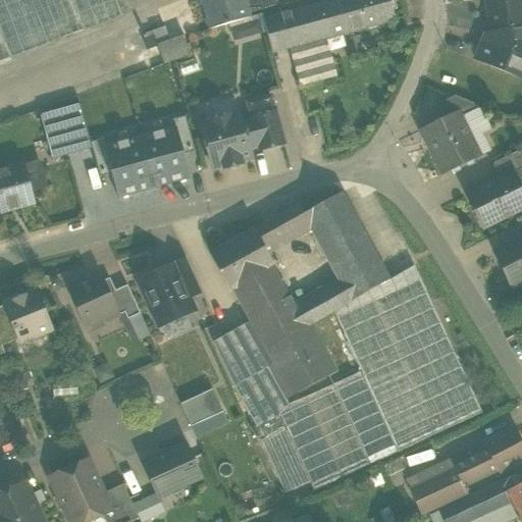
[(0,0),(0,59),(119,15),(113,0),(0,0)]
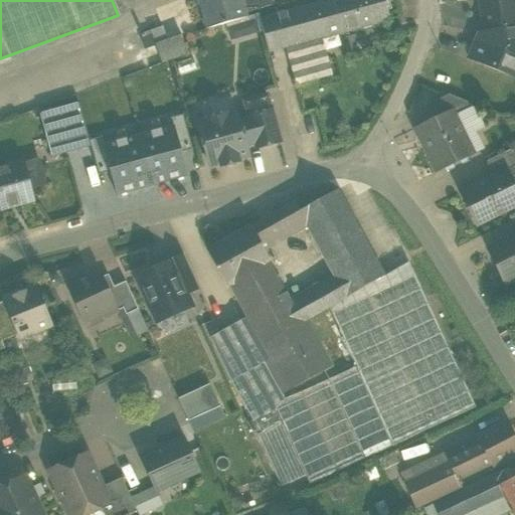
[(217,0),(199,5),(206,29),(246,17),(245,12),(241,0),(217,0)]
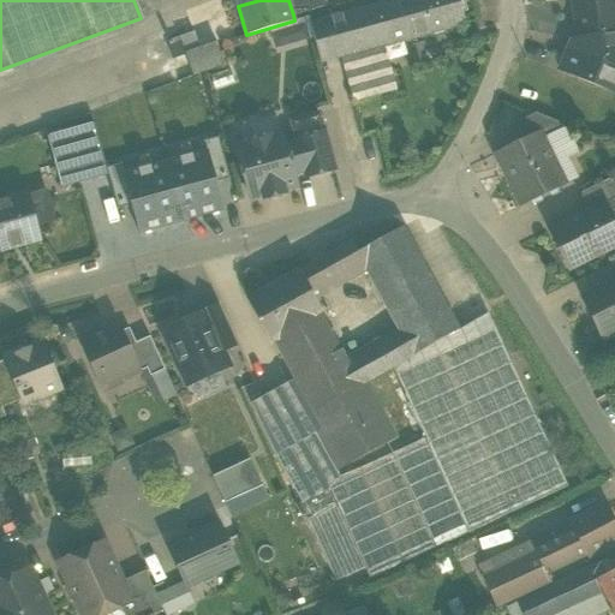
[(305,0),(288,0),(293,15),(309,11),(305,0)]
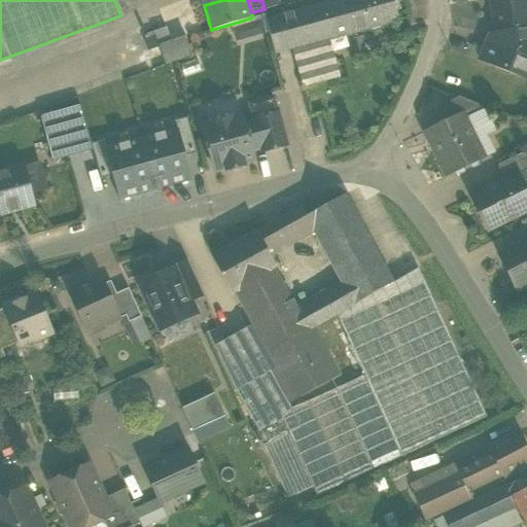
[(261,0),(265,9),(279,4),(277,0),(261,0)]
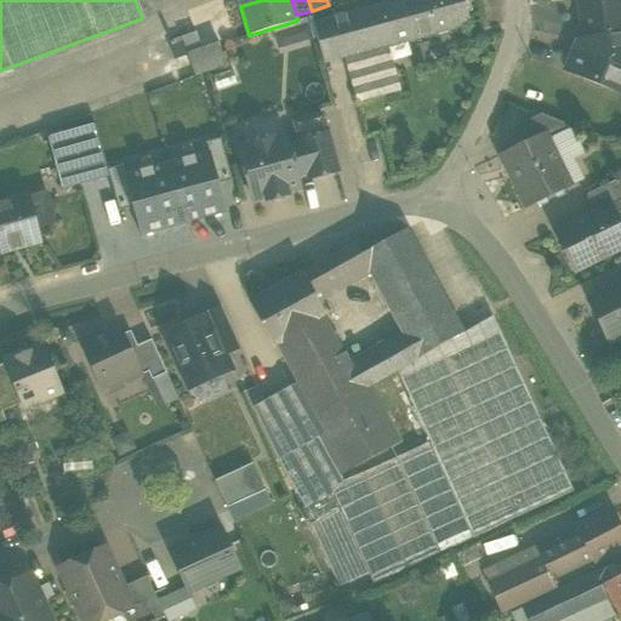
[(462,0),(397,0),(380,5),(392,46),(392,45),(393,46),(469,24),(462,0)]
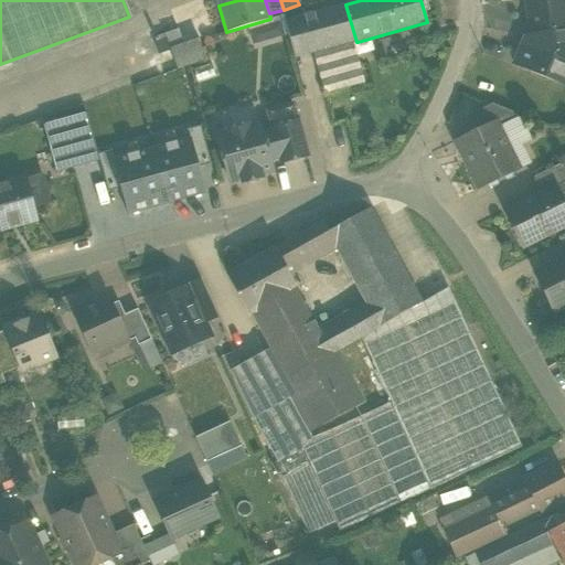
[(564,12),(563,0),(526,0),(531,27),(530,27),(532,39),(530,43),(522,45),(513,64),(564,84),(564,12)]
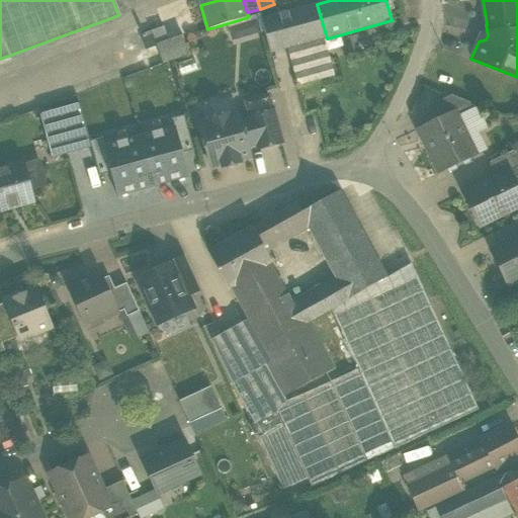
[(317,4),(262,19),(270,54),(287,49),(324,39),(327,38),(317,4)]
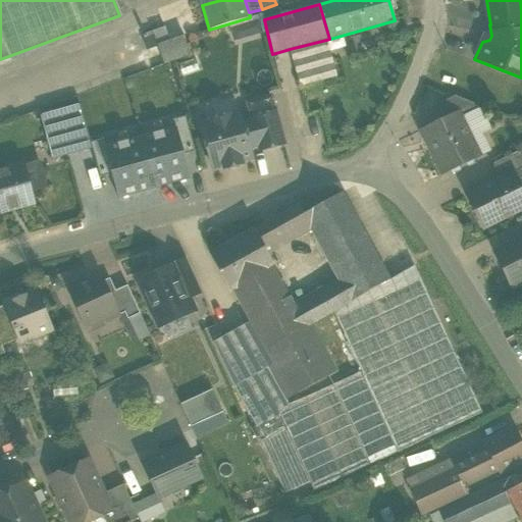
[(154,35),(57,68),(66,95),(164,60),(154,35)]
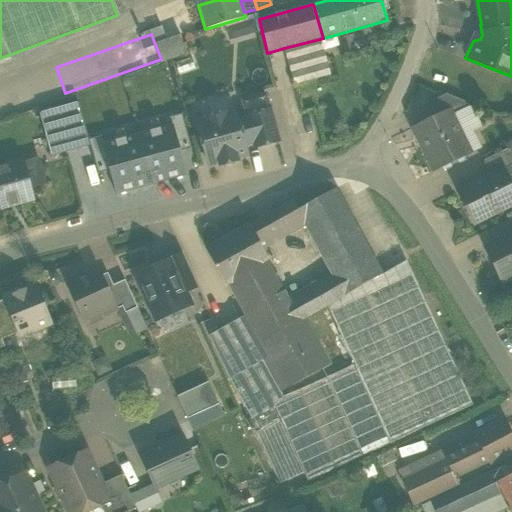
[(320,39),(284,48),(294,86),(330,77),(320,39)]
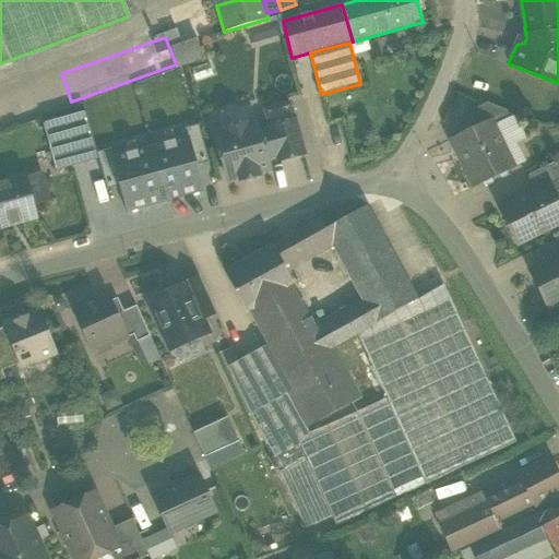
[(486,103),(467,111),(475,128),(490,120),(494,127),(510,119),(506,111),(486,103)]
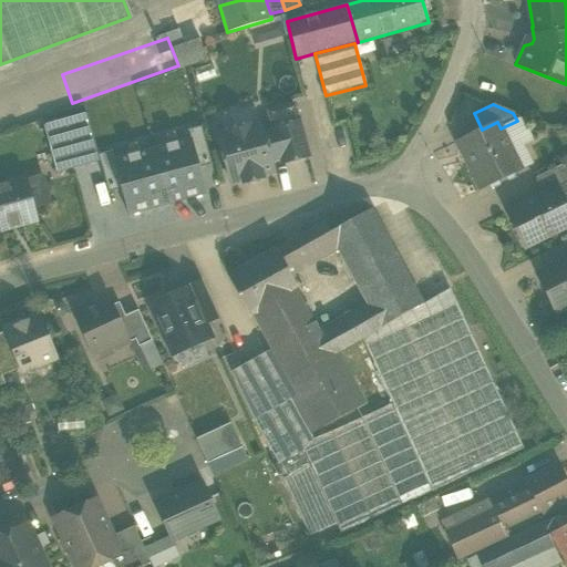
[(86,114),(44,125),(58,173),(100,162),(86,114)]
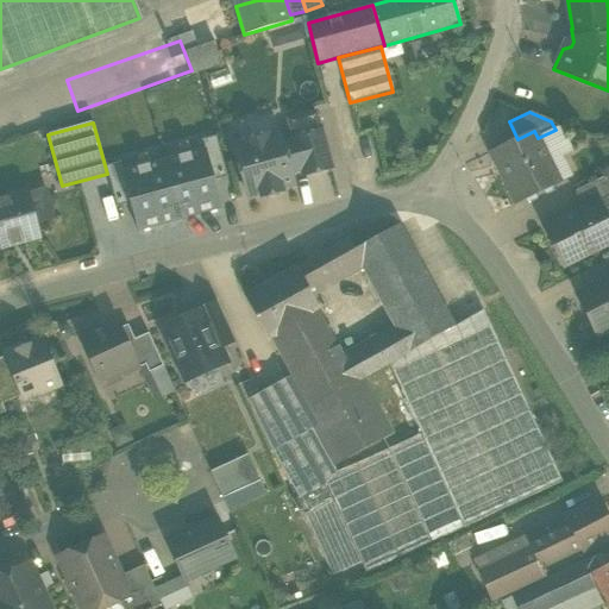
[(556,130),(538,138),(559,183),(572,177),(564,158),(575,152),(562,126),(556,130)]
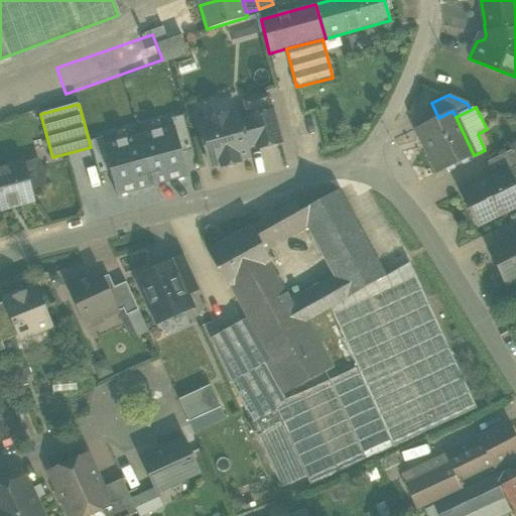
[(246,110),(196,121),(207,167),(257,156),(246,110)]
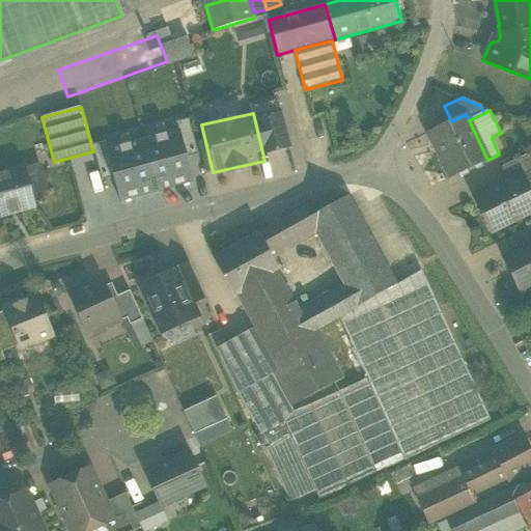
[(451,121),(428,133),(450,177),(487,160),(469,120),(466,114),(451,121)]
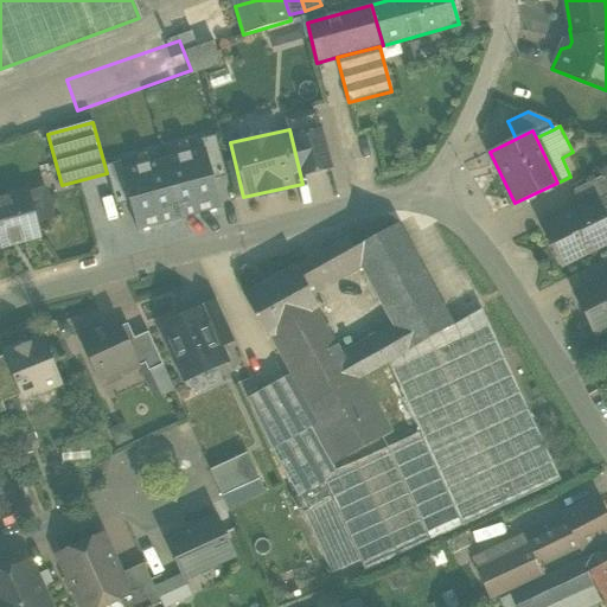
[(606,189),(601,177),(572,191),(580,209),(593,202),(593,203),(606,195),(606,189)]
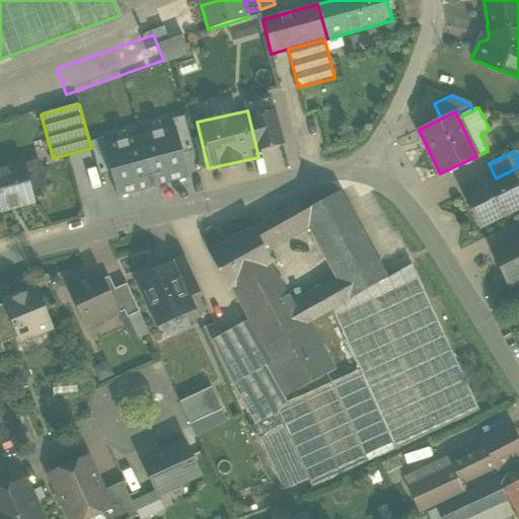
[(25,166),(31,192),(47,189),(40,162),(25,166)]
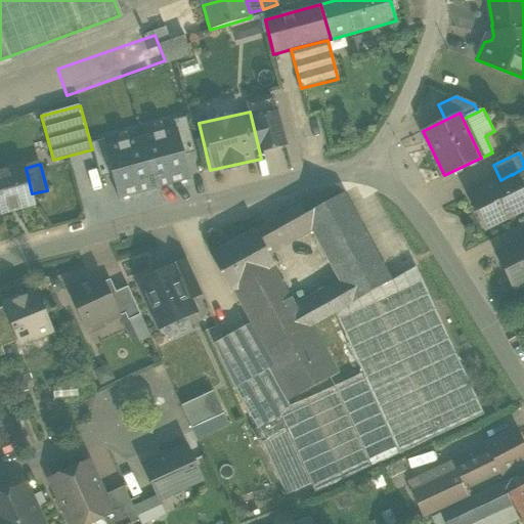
[(26,168),(0,174),(0,214),(35,206),(32,193),(26,168)]
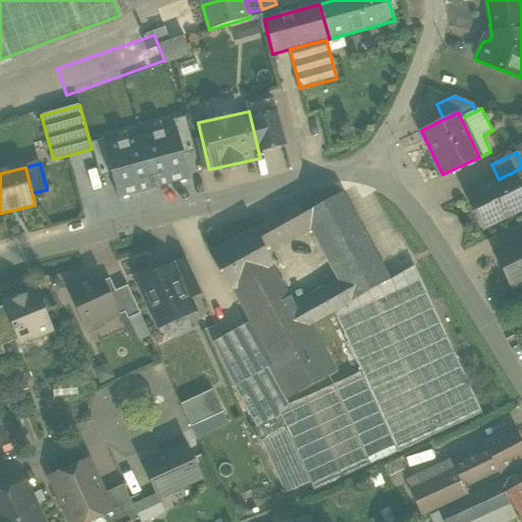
[(499,179),(465,196),(481,227),(521,207),(521,199),(510,174),(510,173),(499,179)]
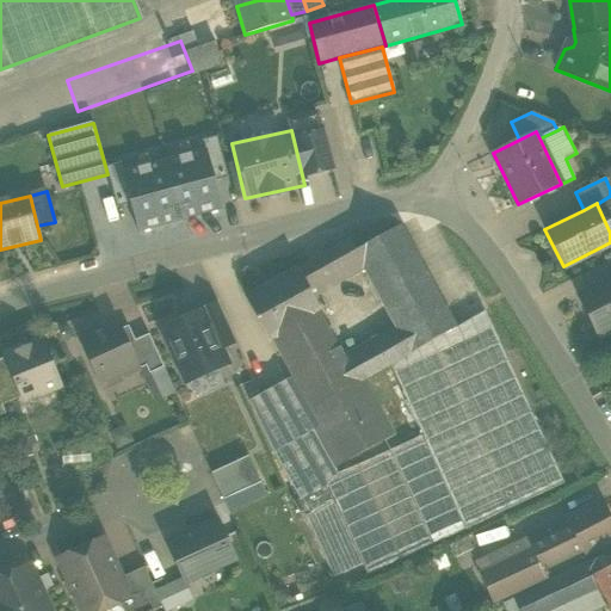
[(456,327),(401,224),(355,250),(353,251),(363,269),(394,327),(409,355),(456,327)]
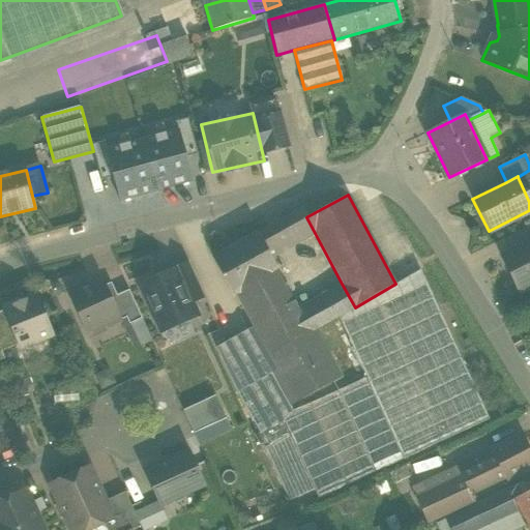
[(303,209),(268,230),(277,246),(291,239),(294,244),(315,233),(306,217),(307,216),(303,209)]
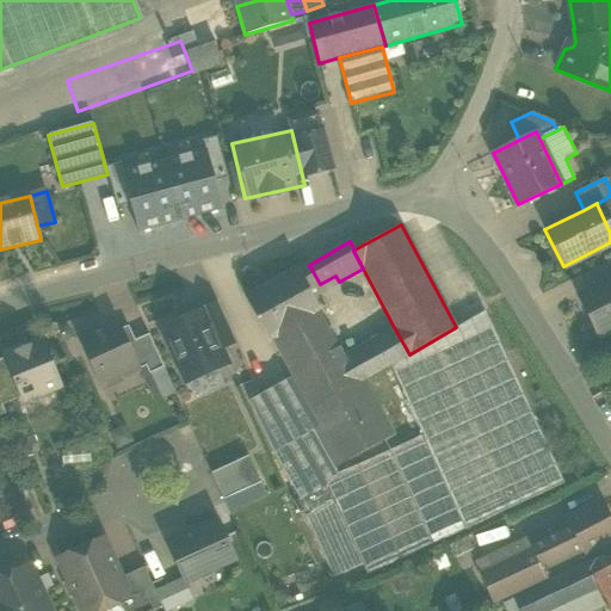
[(309,265),(296,271),(308,291),(320,284),(309,265)]
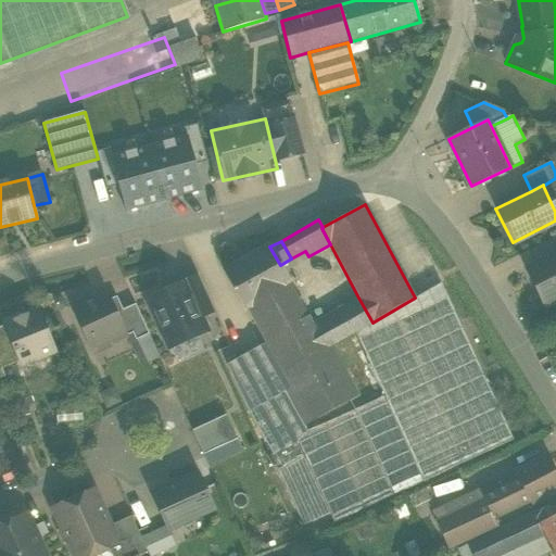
[(269,247),(225,273),(244,307),(247,306),(288,283),(290,282),(280,265),(269,247)]
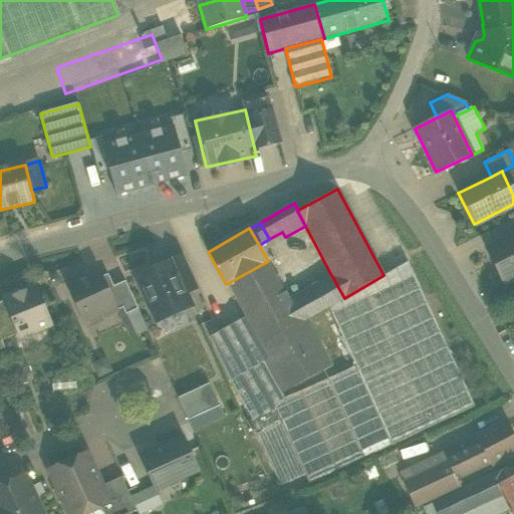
[(513,235),(487,249),(503,282),(513,276),(513,235)]
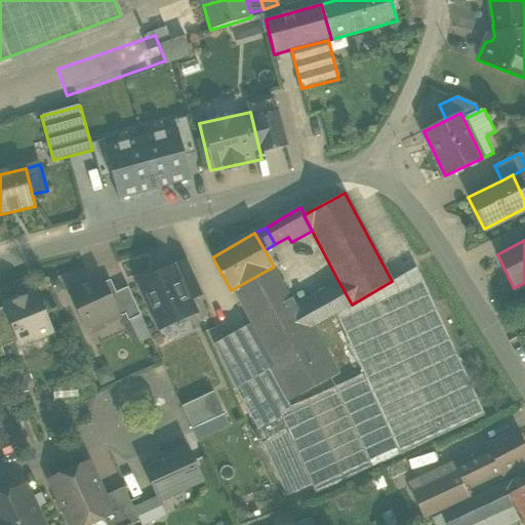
[(175,264),(137,279),(158,328),(196,313),(175,264)]
